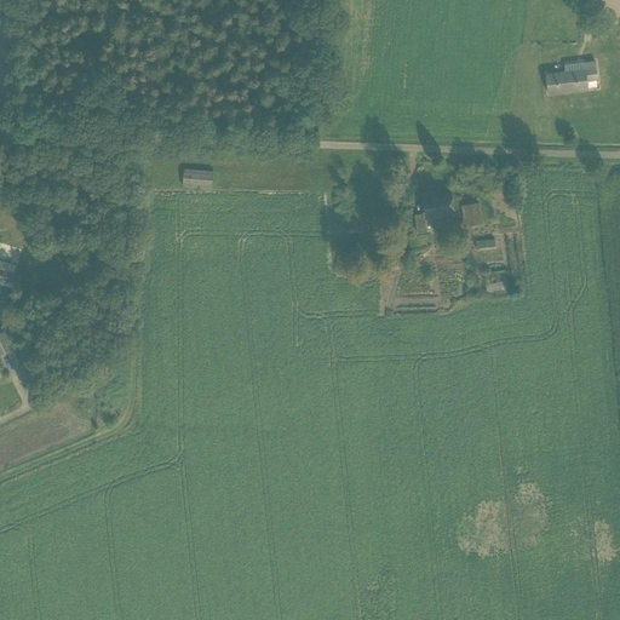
[(564,74),(546,76),(549,95),(587,90),(586,81),(597,80),(596,68),(595,63),(583,64),(584,72),(564,74)]
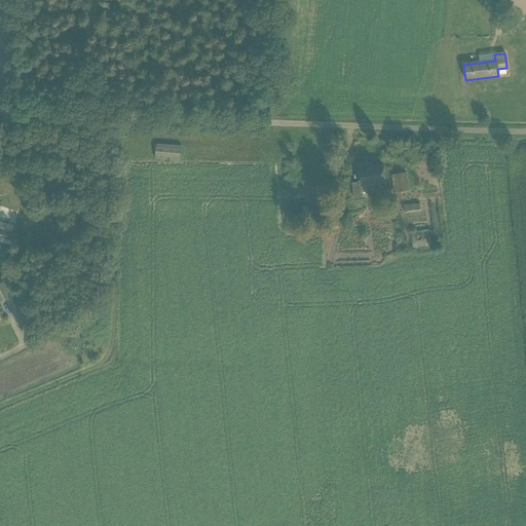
[(156,144),(155,158),(180,160),(181,146),(156,144)]
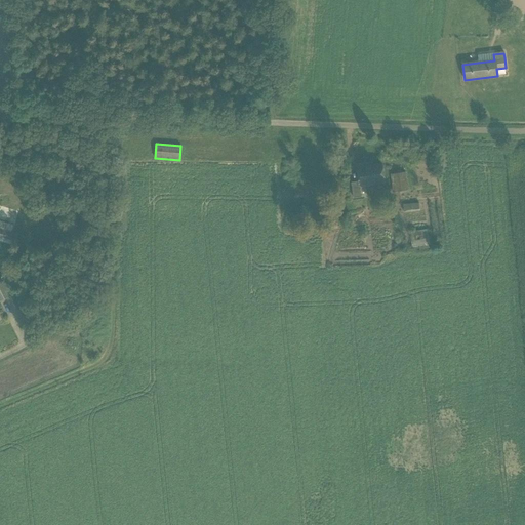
[(359,182),(351,183),(353,198),(361,196),(360,185),(385,180),(381,163),(365,166),(365,163),(356,164),(359,182)]
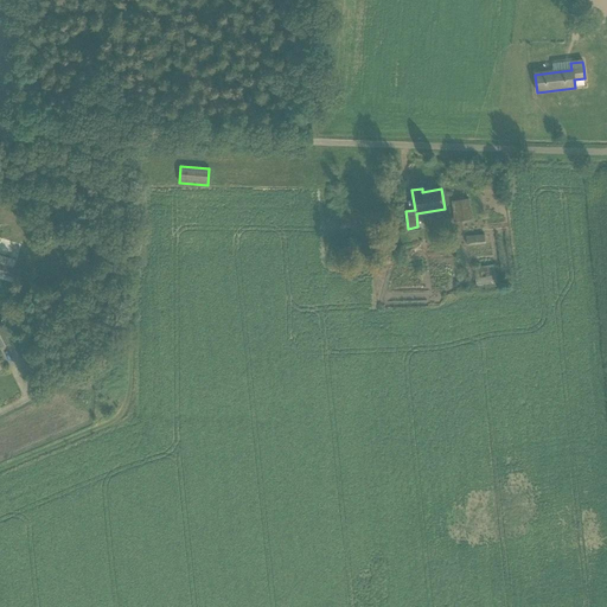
[(452,202),(453,213),(455,222),(472,219),(468,199),(452,202)]
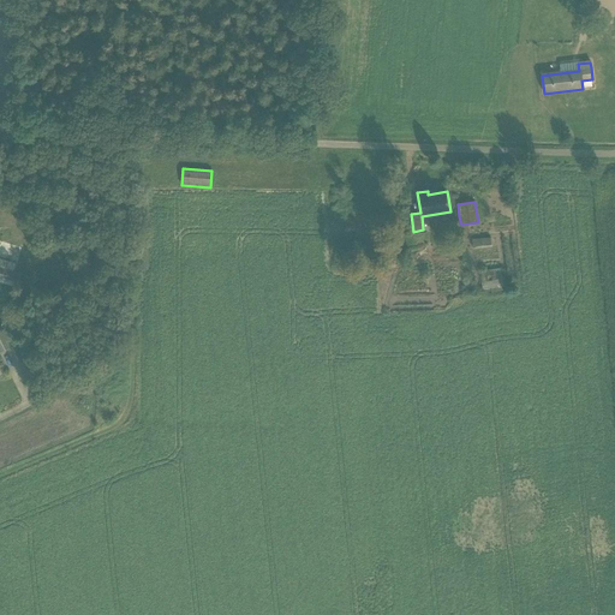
[(471,239),(472,250),(491,248),(490,238),(471,239)]
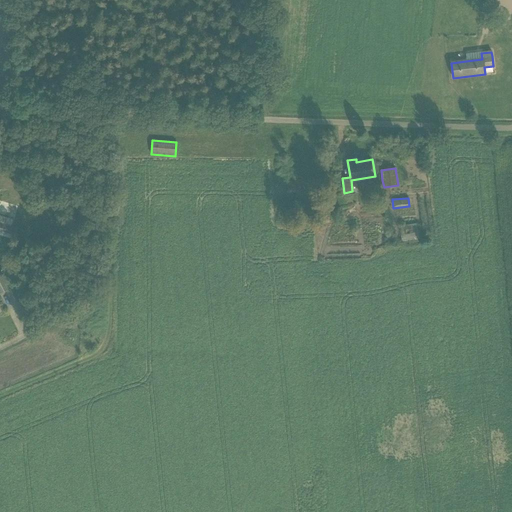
[(0,230),(16,235),(18,228),(16,227),(9,225),(0,222),(0,230)]
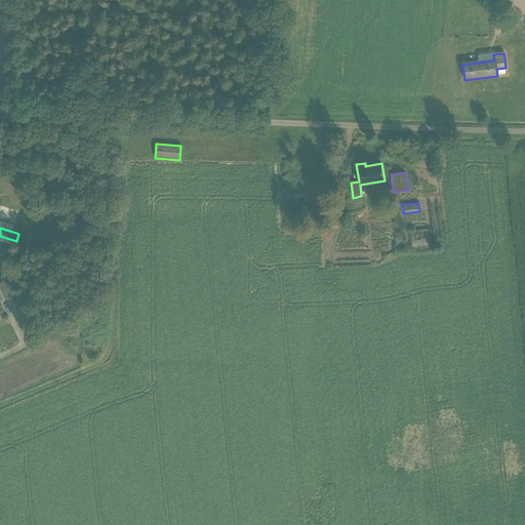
[(409,232),(412,248),(430,245),(427,229),(409,232)]
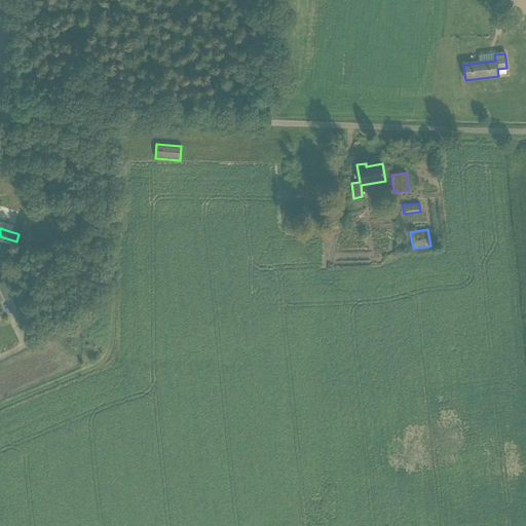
[(0,283),(0,300),(9,296),(9,294),(14,292),(6,275),(0,278),(2,282),(0,283)]
